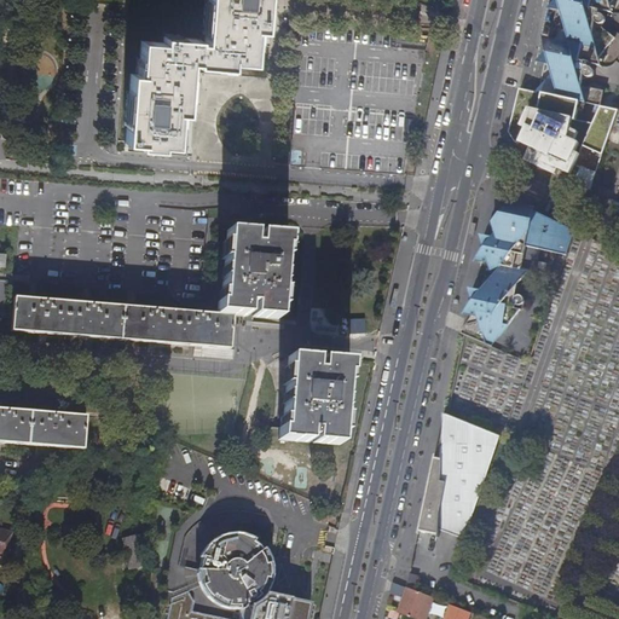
[(129,121),(126,121),(125,138),(139,139),(138,143),(161,145),(161,142),(175,143),(177,126),(178,120),(175,119),(177,110),(179,110),(185,110),(185,102),(180,102),(181,93),(183,94),(184,84),(187,84),(189,73),(187,73),(187,67),(189,67),(190,58),(196,58),(196,61),(213,63),(221,63),(220,64),(230,65),(231,58),(253,61),(254,44),(252,42),(252,36),(254,36),(254,27),(258,27),(264,28),(265,10),(261,10),(262,3),(264,3),(264,0),(209,0),(209,5),(208,5),(206,25),(208,27),(207,33),(204,33),(203,40),(197,39),(197,38),(180,35),(180,39),(174,39),(174,36),(163,35),(163,40),(142,38),(140,55),(143,56),(143,62),(142,62),(140,71),(137,70),(131,70),(129,86),(132,87),(132,93),(131,93),(128,115),(129,115),(129,121)]
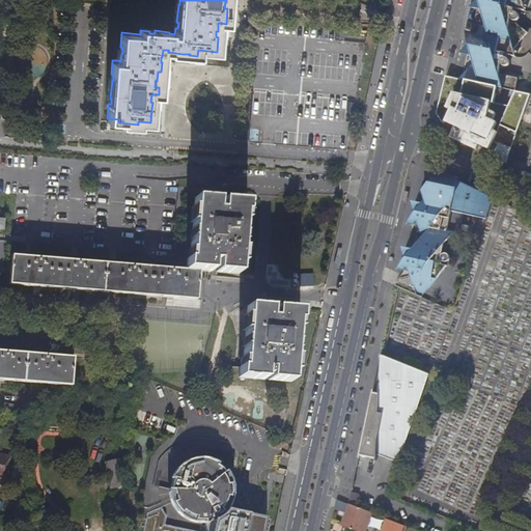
[(497,71),(501,70),(504,68),(508,67),(510,65),(510,64),(510,61),(508,59),(507,59),(507,56),(510,56),(516,58),(514,51),(529,33),(516,24),(519,22),(520,21),(520,20),(520,17),(519,16),(518,15),(513,14),(514,10),(520,11),(526,12),(524,5),(528,0),(480,0),(469,55),(473,55),(472,57),(471,59),(472,60),(473,61),(474,62),(475,62),(476,62),(477,62),(478,62),(479,62),(480,61),(480,59),(482,59),(484,58),(490,57),(499,58),(498,65),(497,71)]
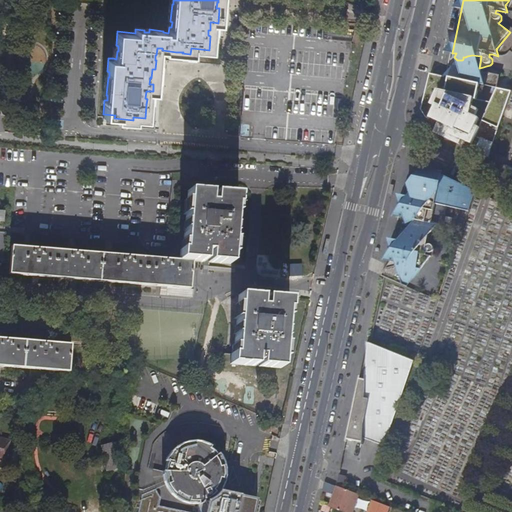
[(465,69),(482,72),(483,67),(479,68),(480,63),(481,56),(472,55),(467,56),(465,57),(463,57),(463,59),(462,60),(461,60),(460,60),(459,60),(458,60),(457,60),(456,59),(455,58),(454,57),(455,55),(456,53),(452,53),(449,65),(462,68),(463,67),(465,67),(465,69)]
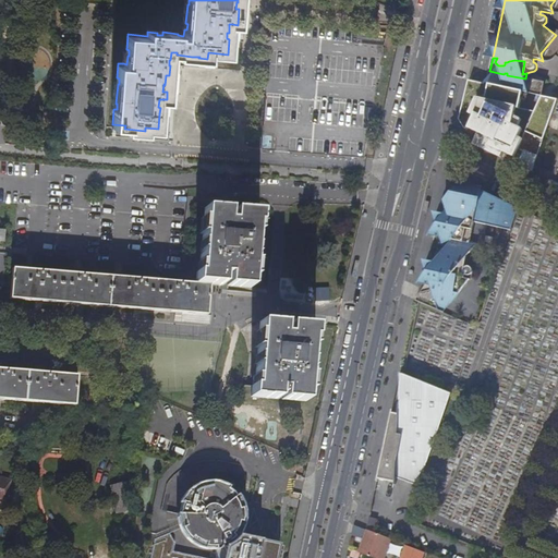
[(495,86),(543,96),(545,83),(525,79),(507,75),(507,73),(505,73),(504,74),(489,71),(489,72),(497,73),(495,86)]
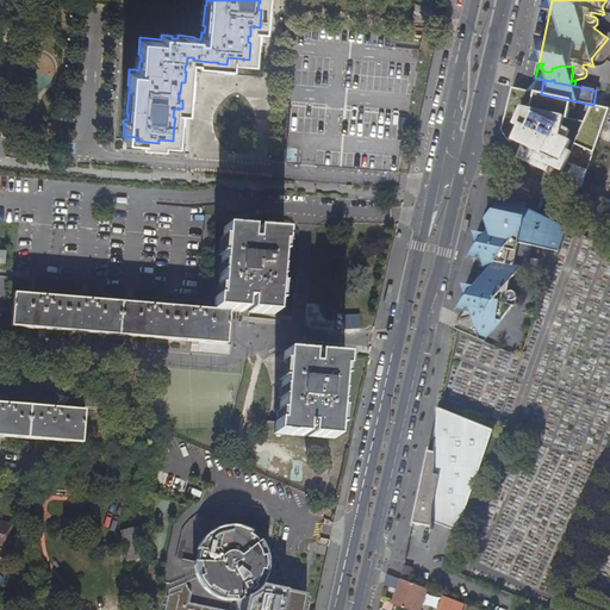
[(535,79),(533,92),(541,94),(543,80),(535,79)]
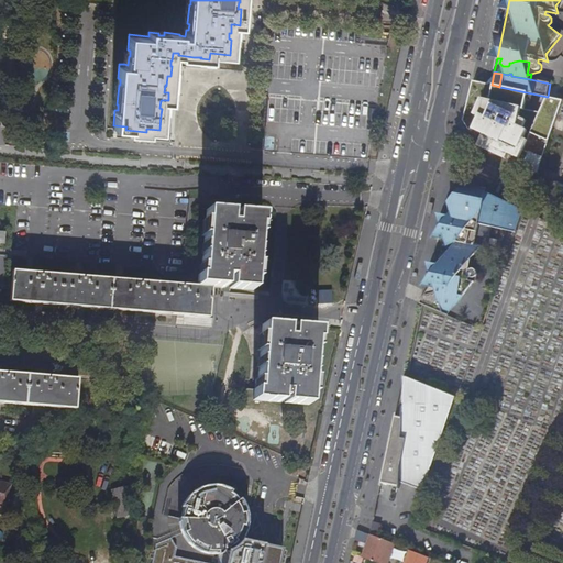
[(485,132),(478,146),(506,158),(510,151),(527,159),(523,166),(537,173),(543,155),(525,148),(530,133),(549,140),(562,100),(548,97),(499,87),(492,85),(474,81),(465,121),(470,131),(473,128),(485,132)]
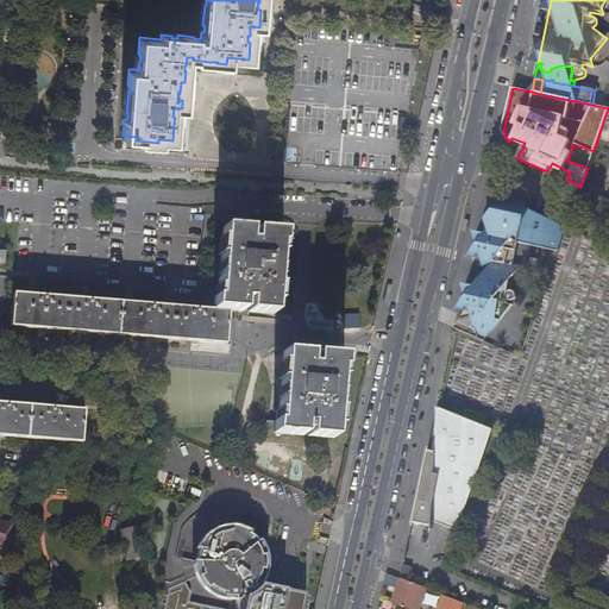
[(483,224),(463,315),(490,327),(491,327),(493,327),(494,327),(495,327),(497,326),(514,305),(507,303),(508,297),(509,300),(510,300),(516,302),(518,299),(518,295),(518,293),(515,290),(514,290),(513,290),(509,292),(519,243),(527,208),(512,201),(512,203),(512,205),(512,207),(512,208),(506,213),(503,211),(493,219),(483,224)]
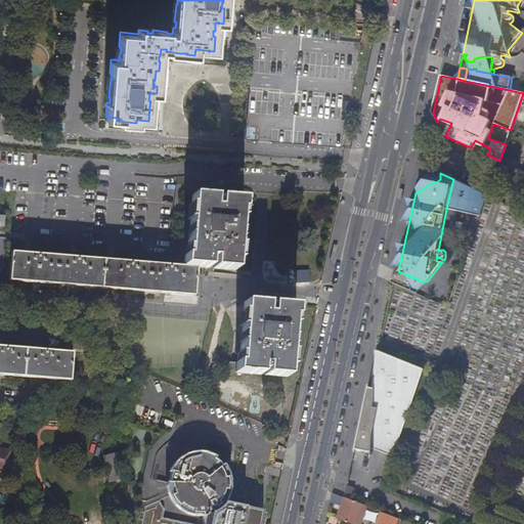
[(464,184),(453,179),(446,209),(459,212),(464,184)]
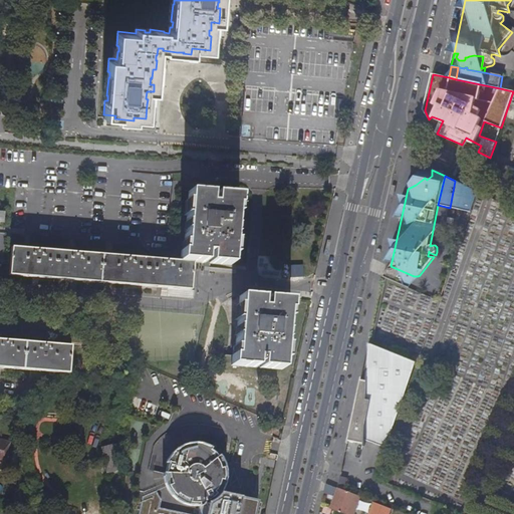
[(450,208),(471,212),(478,192),(455,181),(450,208)]
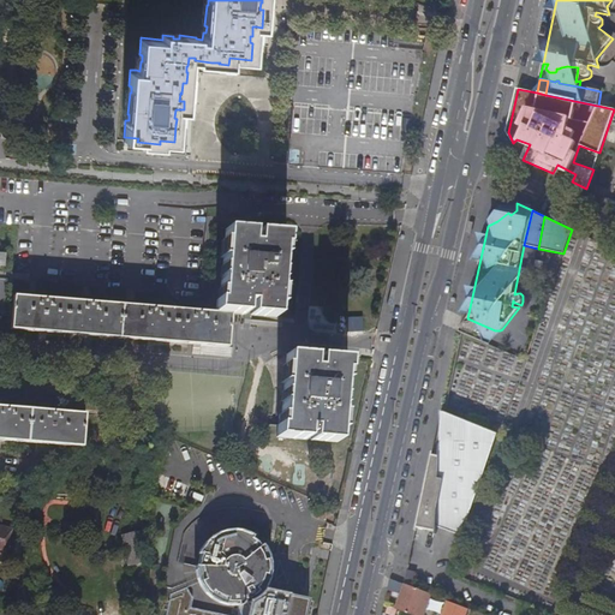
[(12,326),(91,333),(228,345),(231,311),(245,312),(245,305),(251,305),(250,312),(276,315),(278,304),(279,286),(279,279),(280,268),(281,254),(282,244),(285,244),(286,232),(257,230),(257,237),(252,236),(252,228),(226,227),(225,238),(224,255),(224,263),(222,274),(221,287),(220,298),(218,298),(216,310),(15,292),(12,326)]
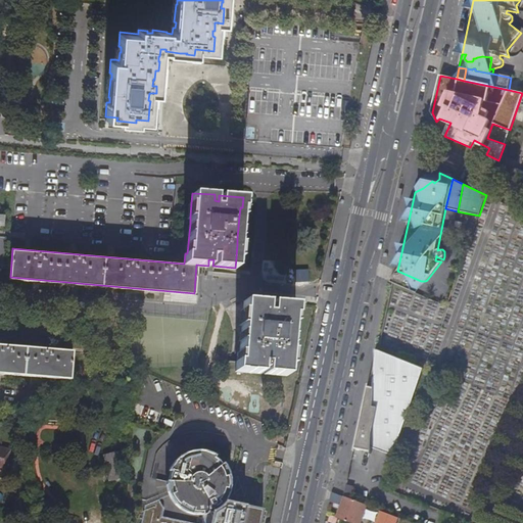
[(294,282),(308,282),(308,269),(294,270),(294,282)]
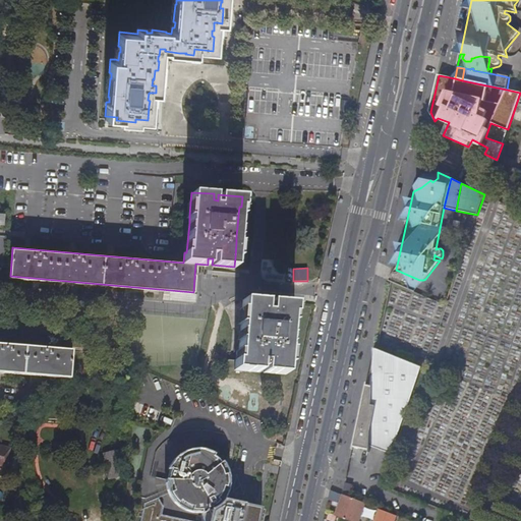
[(392,277),(389,281),(415,292),(425,279),(423,280),(422,280),(421,280),(420,280),(419,280),(396,270),(392,277)]
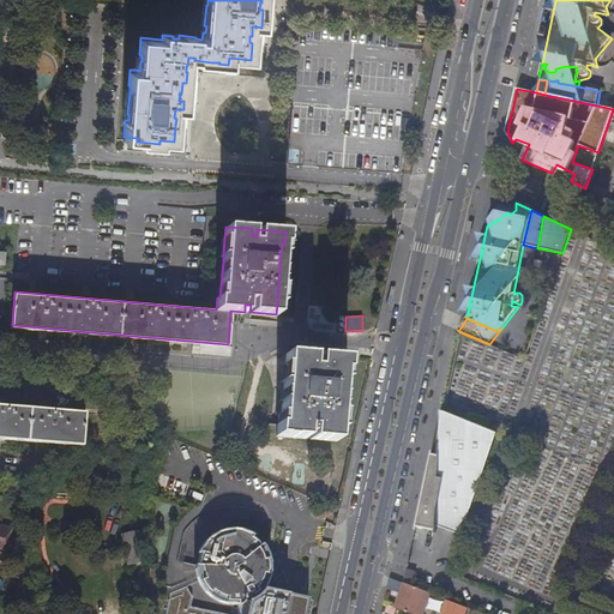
[(282,421),(281,433),(307,435),(308,422),(308,423),(308,432),(311,432),(312,423),(313,423),(312,437),(338,439),(339,426),(341,409),(341,402),(342,392),(343,377),(344,367),(347,367),(348,355),(318,354),(318,360),(313,360),(313,353),(287,351),(287,363),(284,380),(284,389),(283,399),(282,413),(282,421)]
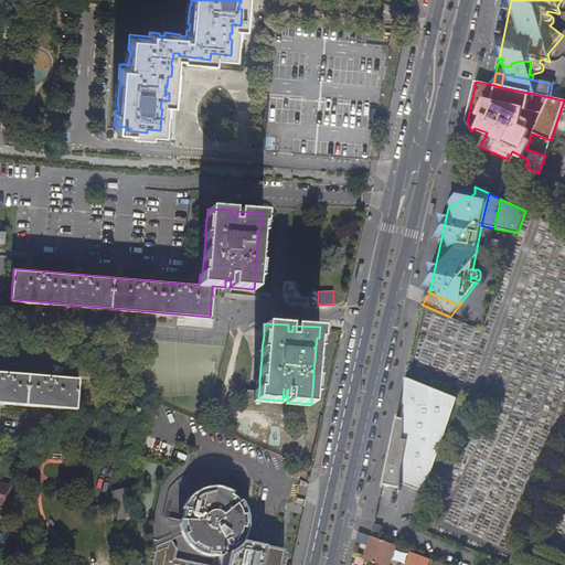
[(0,371),(0,402),(77,408),(80,377),(0,371)]
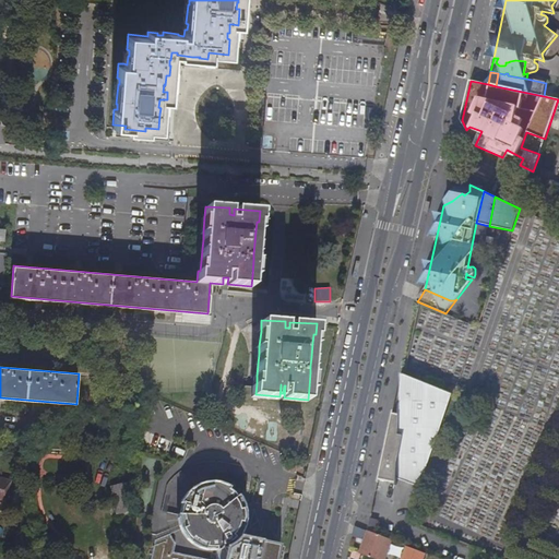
[(399,415),(392,414),(381,466),(379,479),(396,483),(397,479),(420,487),(453,394),(401,373),(399,404),(399,415)]
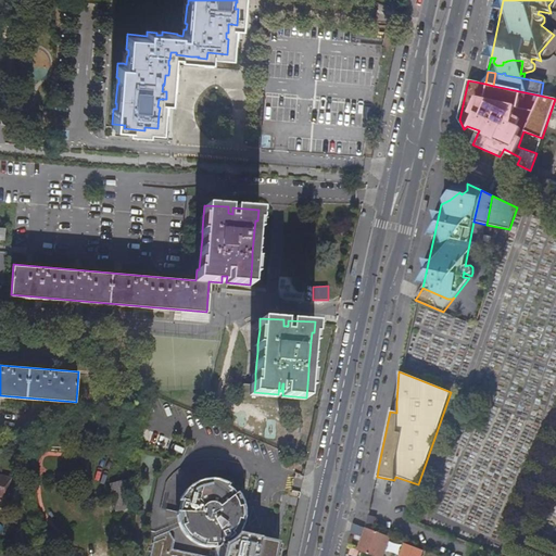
[(0,471),(0,495),(4,497),(12,476),(0,471)]
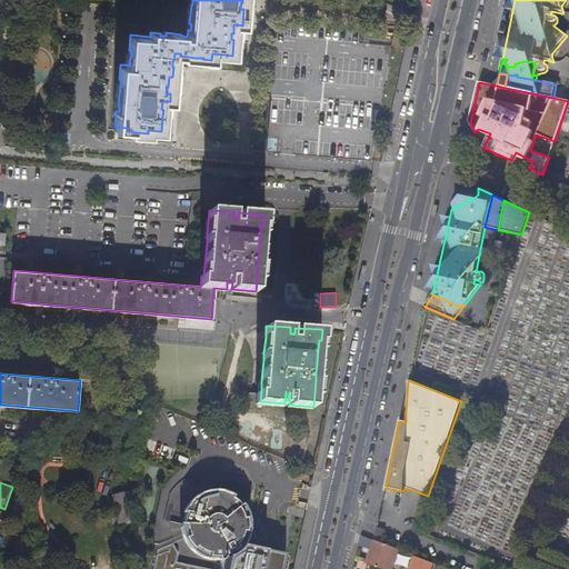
[(216,558),(220,558),(221,568),(218,568),(179,555),(181,546),(178,543),(173,539),(171,533),(169,528),(169,522),(170,519),(165,518),(153,568),(277,568),(281,552),(246,542),(248,538),(250,533),(251,528),(251,521),(251,516),(249,511),(247,506),(243,501),(249,497),(239,487),(235,493),(230,491),(225,489),(219,488),(213,488),(208,489),(202,490),(198,493),(192,497),(189,500),(186,506),(183,510),(181,516),(181,521),(181,527),(182,532),(185,538),(187,542),(190,547),(195,551),(200,555),(205,557),(210,558),(216,558)]
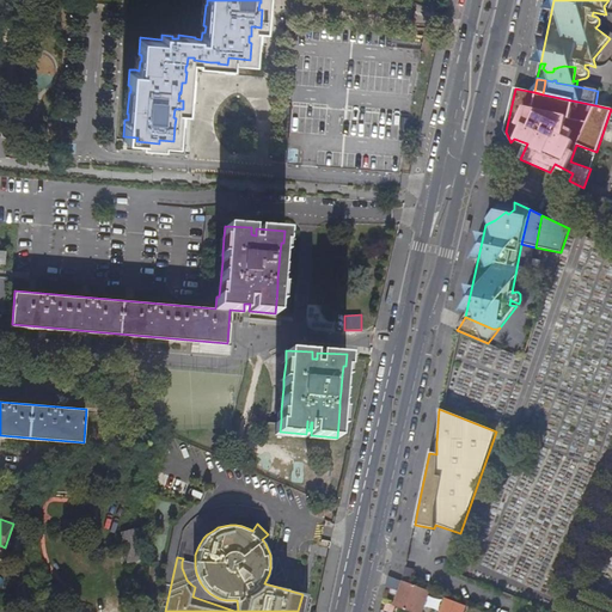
[(146,555),(138,526),(123,530),(128,550),(127,551),(129,560),(146,555)]
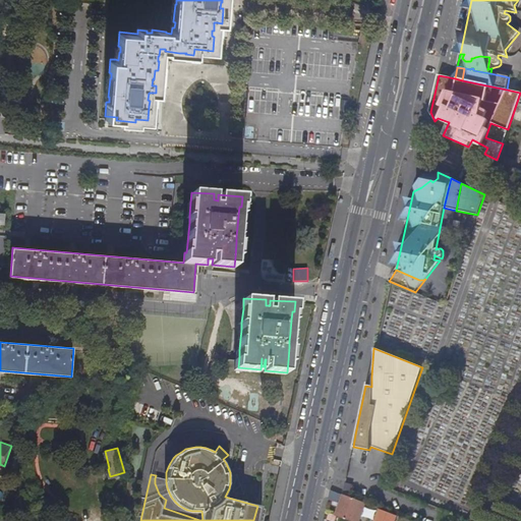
[(345,482),(343,494),(349,496),(351,484),(345,482)]
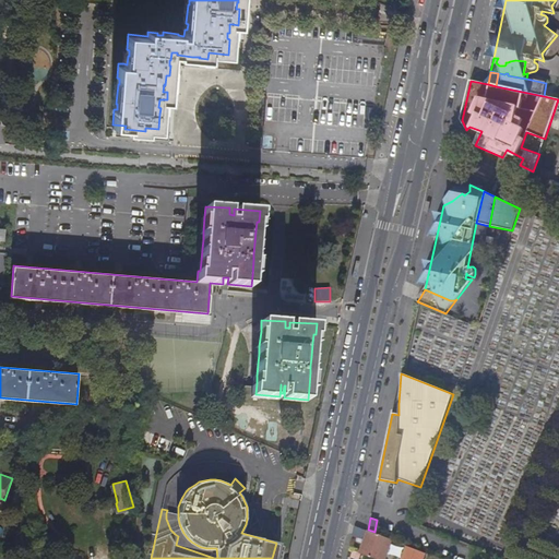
[(384,558),(392,540),(355,526),(353,535),(366,540),(361,552),(379,558),(384,558)]
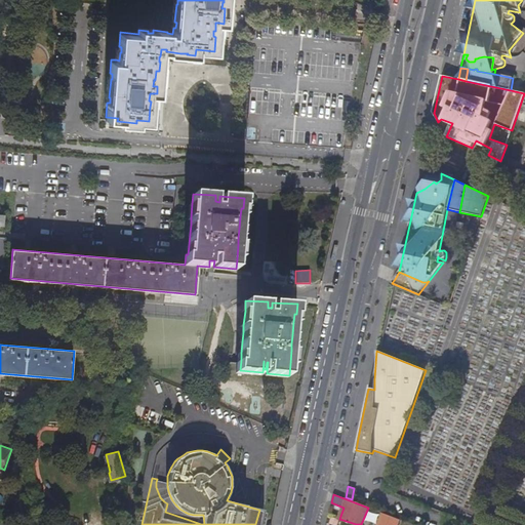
[(369,511),(366,523),(371,524),(373,524),(377,514),(369,511)]
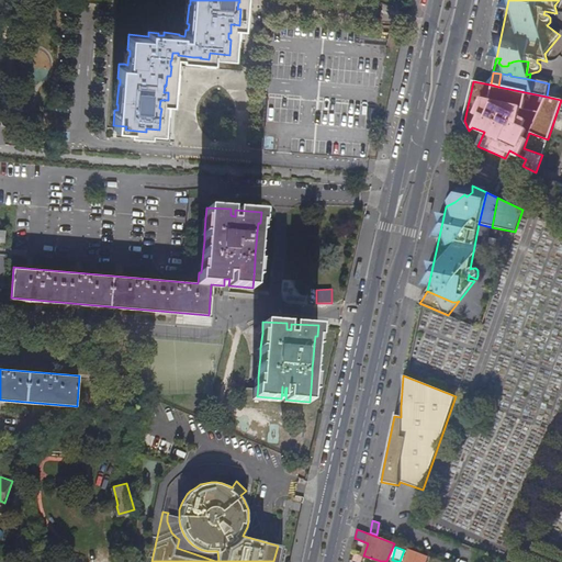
[(426,561),(429,555),(409,549),(405,561),(426,561)]
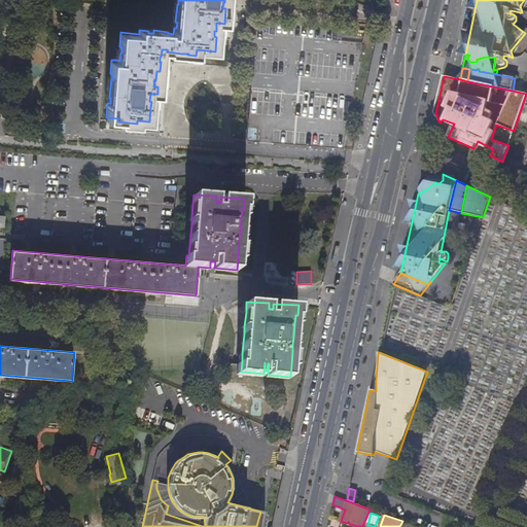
[(340,521),(332,518),(330,524),(337,526),(340,521)]
